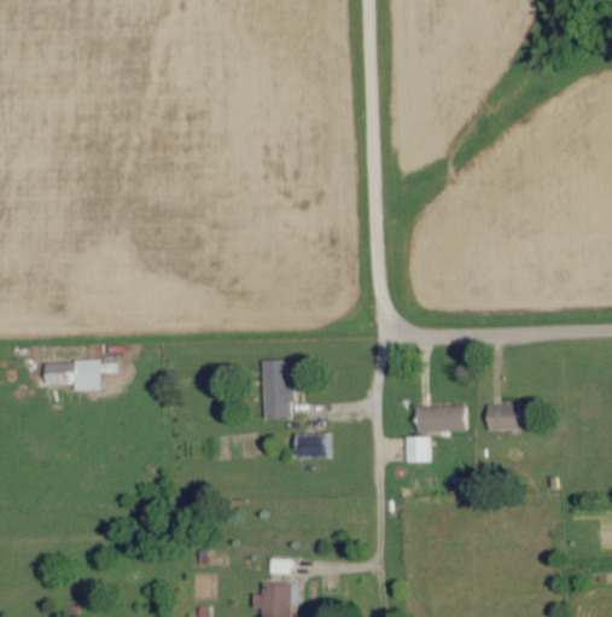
[(104,390),(103,360),(62,361),(62,385),(76,384),(76,390),(104,390)]
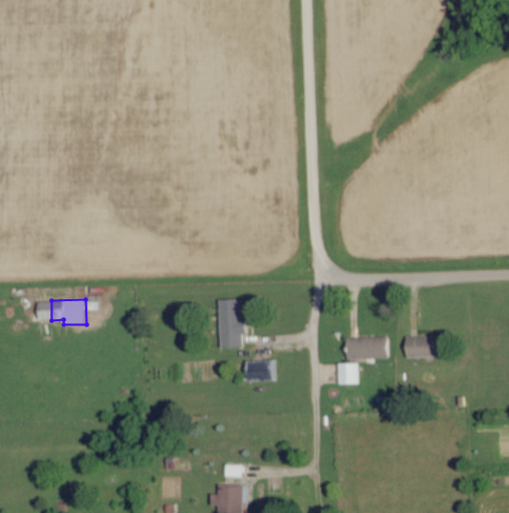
[(218,300),(220,347),(242,346),(242,333),(247,333),(246,319),(242,320),(241,299),(218,300)]
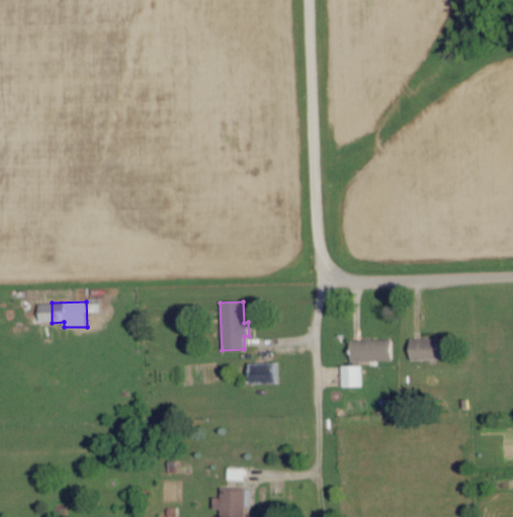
[(450,338),(409,340),(410,360),(451,359),(450,338)]
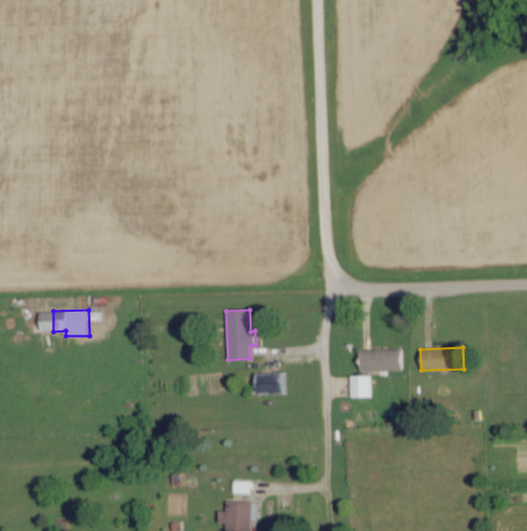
[(359,349),(359,371),(401,371),(401,350),(359,349)]
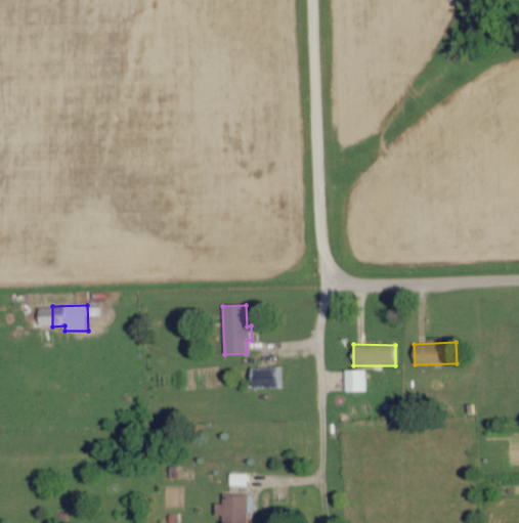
[(280,388),(279,367),(252,367),(253,388),(280,388)]
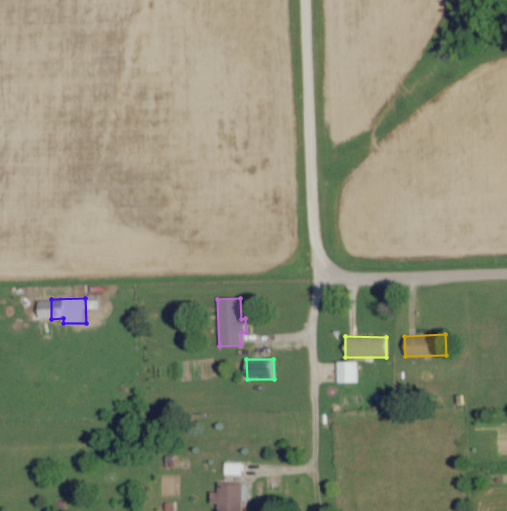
[(356,383),(355,362),(336,362),(336,383),(356,383)]
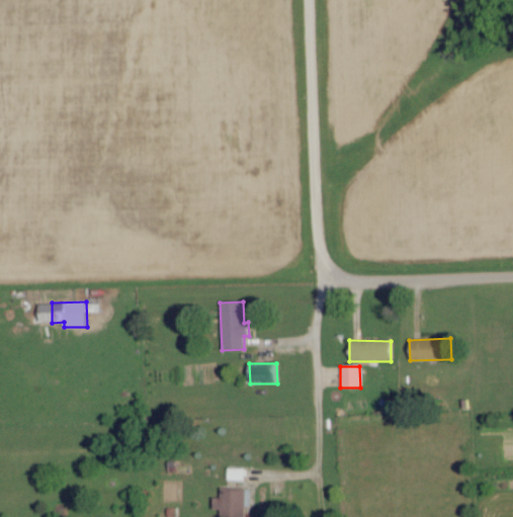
[(244,516),(244,490),(221,490),(221,497),(212,497),(214,509),(220,509),(220,516),(244,516)]
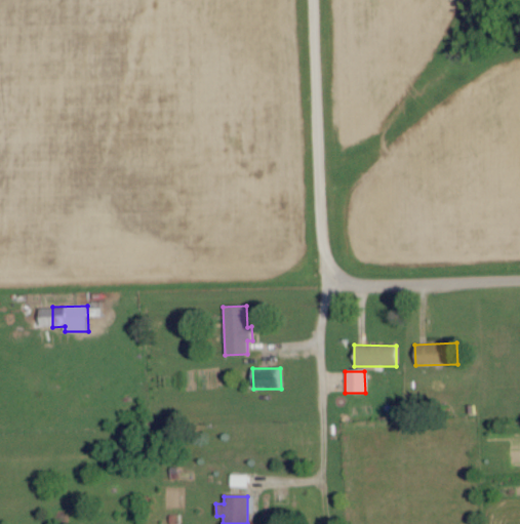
All buildings are outlined.
